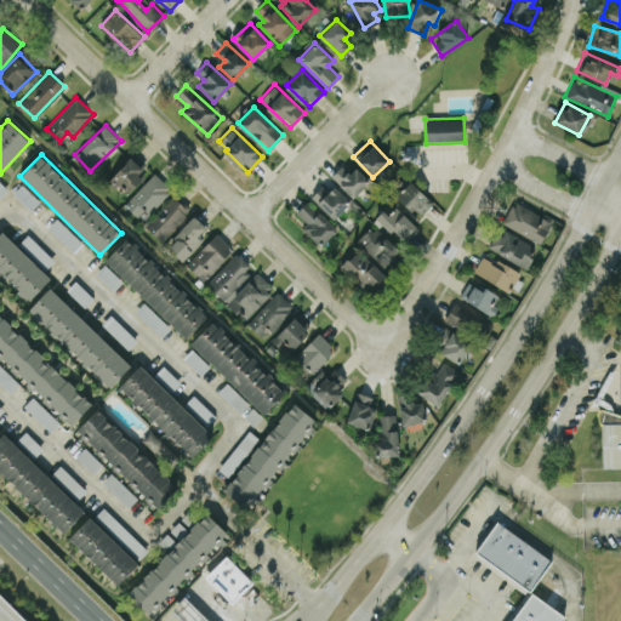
[(109,180),(125,193),(146,171),(130,157),(109,180)]
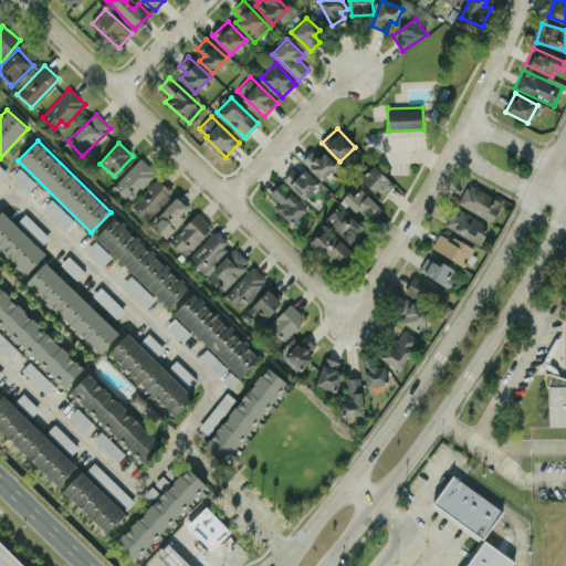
[(320,157),(311,150),(302,161),(322,179),(336,164),(324,153),(320,157)]
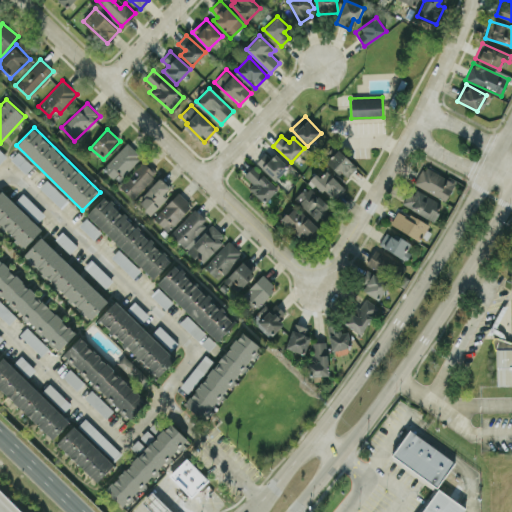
[(142,158),(128,143),(103,167),(117,181),(142,158)]
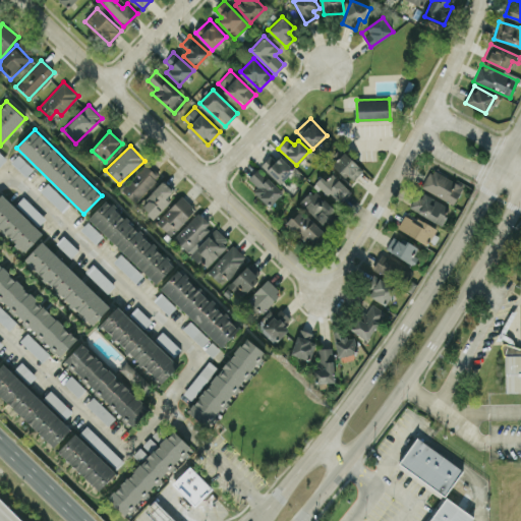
[(351,182),(363,170),(345,152),(333,164),(351,182)]
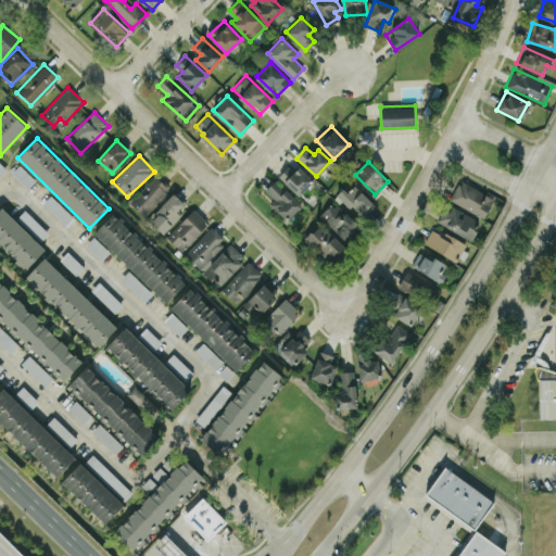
[(27,188),(36,179),(20,164),(11,173),(27,188)]
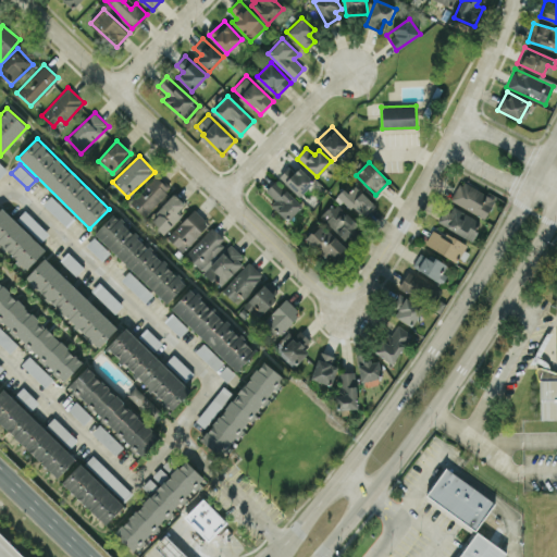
[(288,166),(279,176),(299,196),(313,181),(299,166),(294,172),(288,166)]
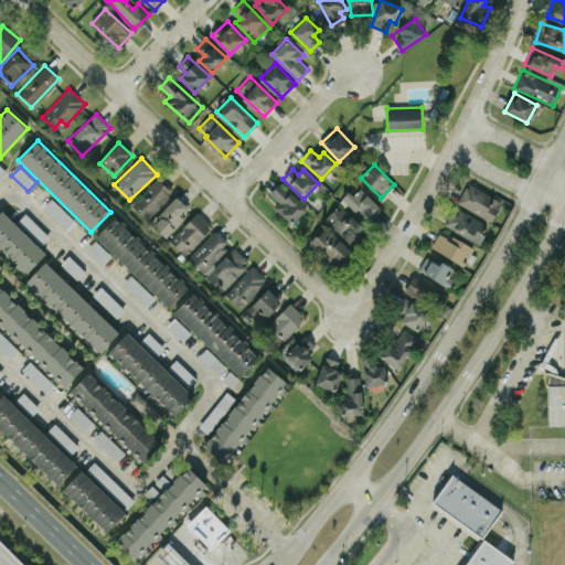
[(171,189),(155,177),(132,208),(149,220),(171,189)]
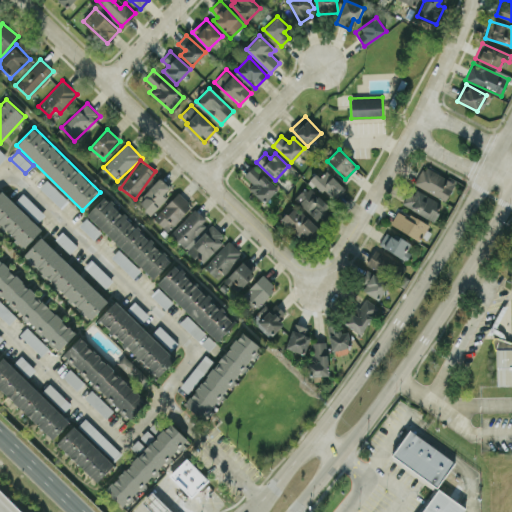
[(249,188),(263,201),(276,187),(253,165),(244,175),(253,183),(249,188)]
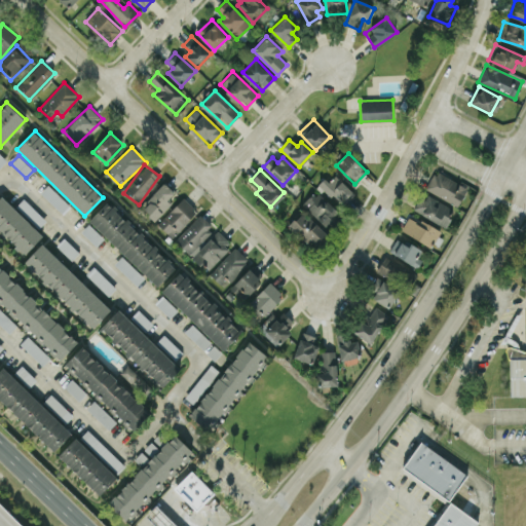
[(425,191),(459,204),(467,185),(433,172),(425,191)]
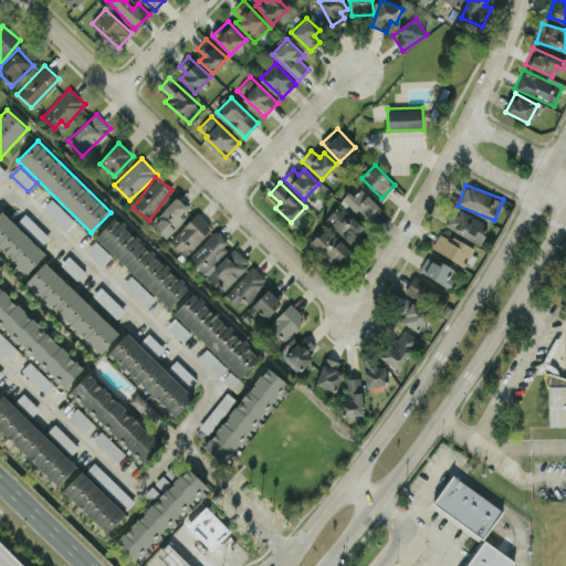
[(381,208),(360,188),(354,196),(349,190),(343,197),(369,221),(381,208)]
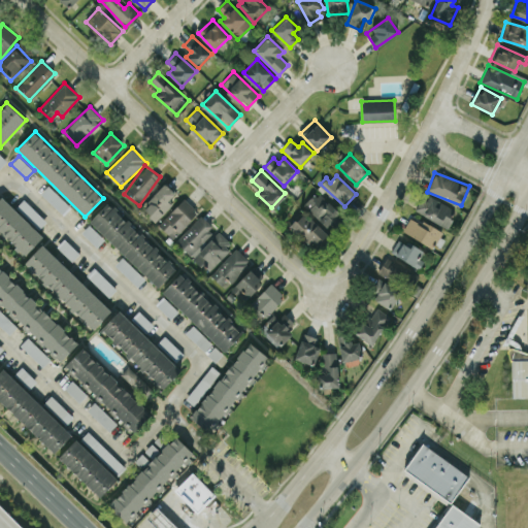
[(171,203),(168,200),(175,192),(165,183),(141,208),(156,221),(171,203)]
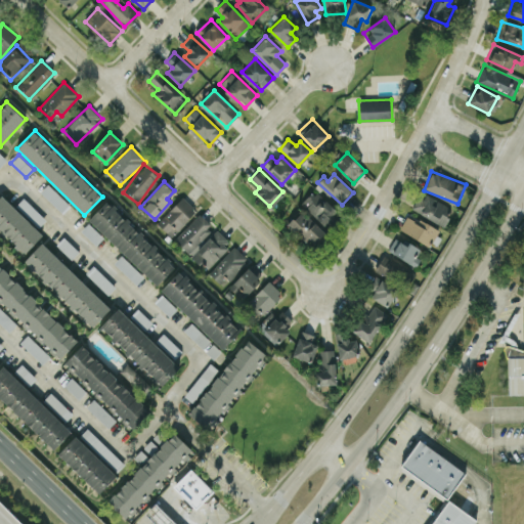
[(70,205),(47,183),(40,191),(62,212),(70,205)]
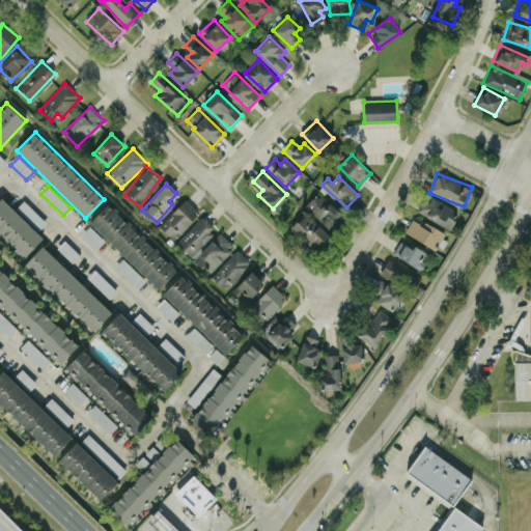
[(341,214),(320,192),(306,205),(327,227),(341,214)]
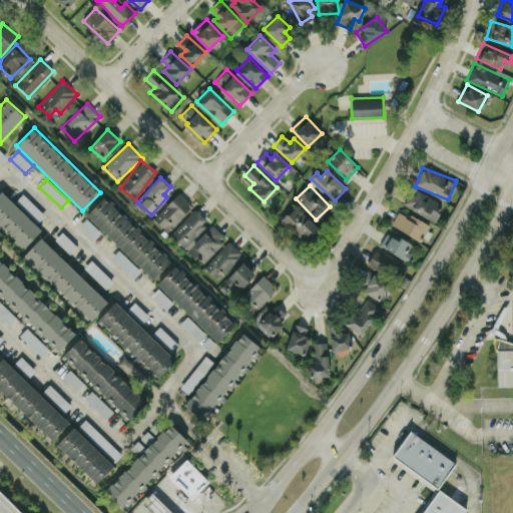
[(442,202),(413,188),(404,206),(434,219),(442,202)]
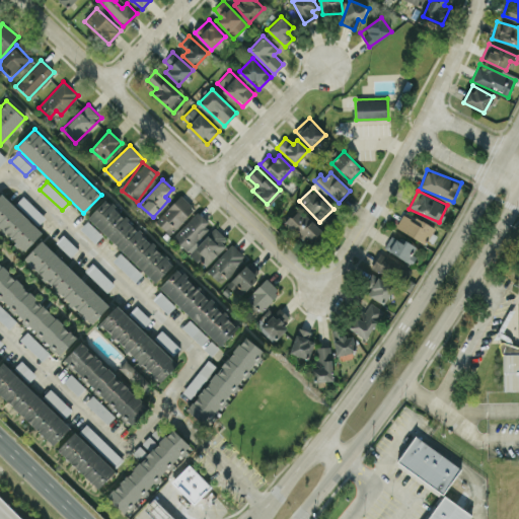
[(43,232),(1,193),(0,194),(0,228),(23,251),(43,232)]
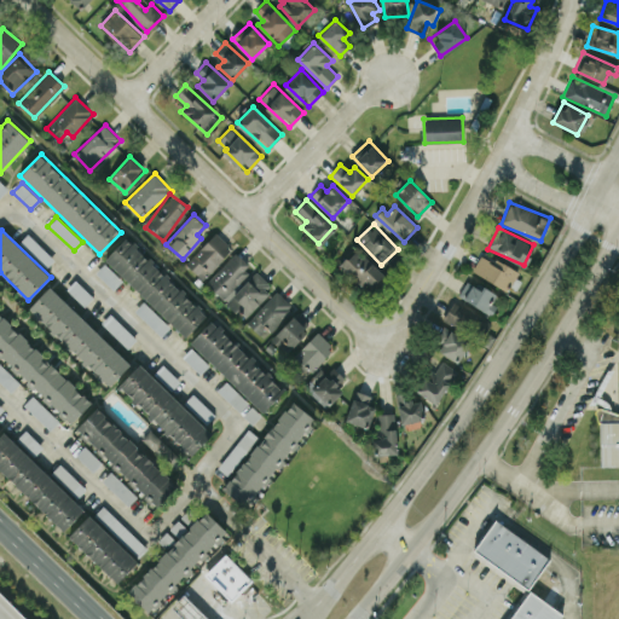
[(202,279),(232,249),(215,232),(185,262),(202,279)]
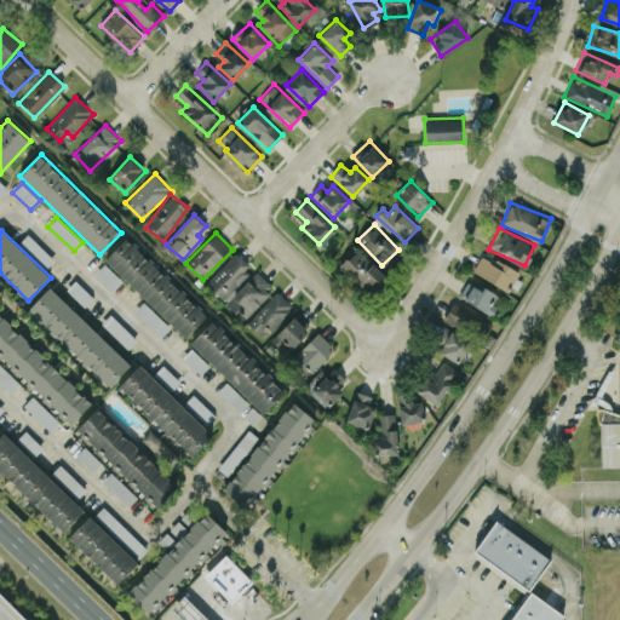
[(105,259),(185,337),(207,315),(126,236),(105,259)]
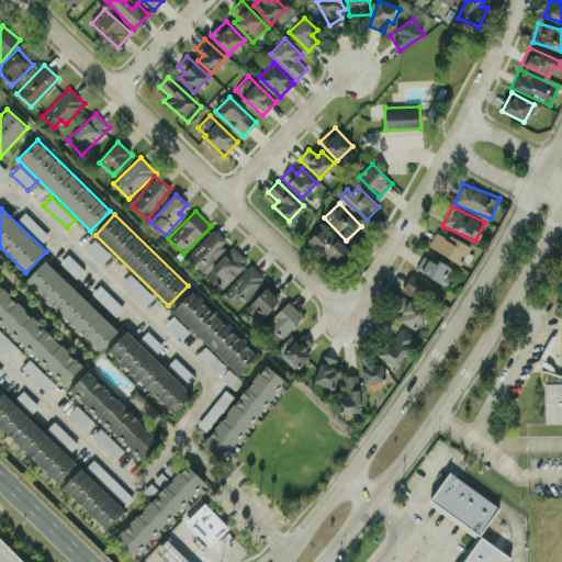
[(310,239),(335,263),(348,249),(323,225),(310,239)]
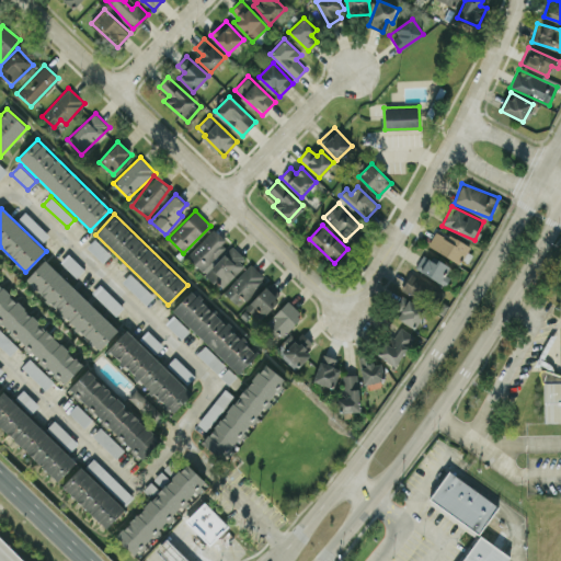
[(228,242),(214,228),(187,255),(202,270),(228,242)]
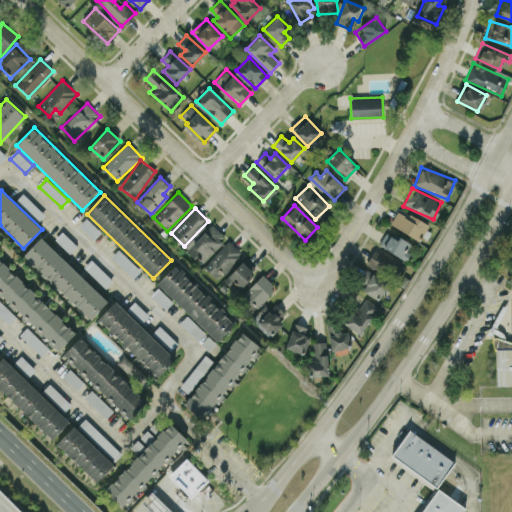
[(408,214),(408,216),(397,211),(390,225),(421,239),(428,223),(408,214)]
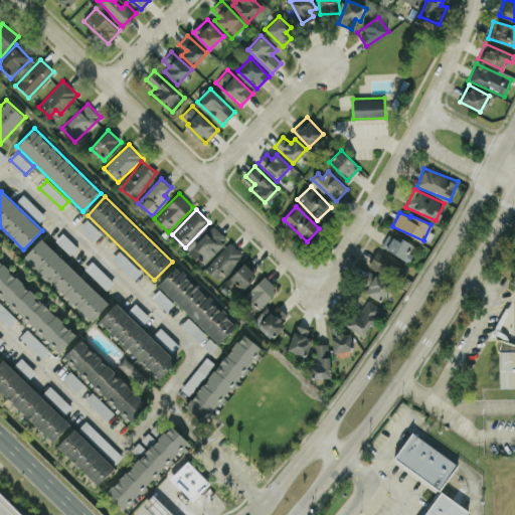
[(95,240),(102,233),(87,218),(79,226),(95,240)]
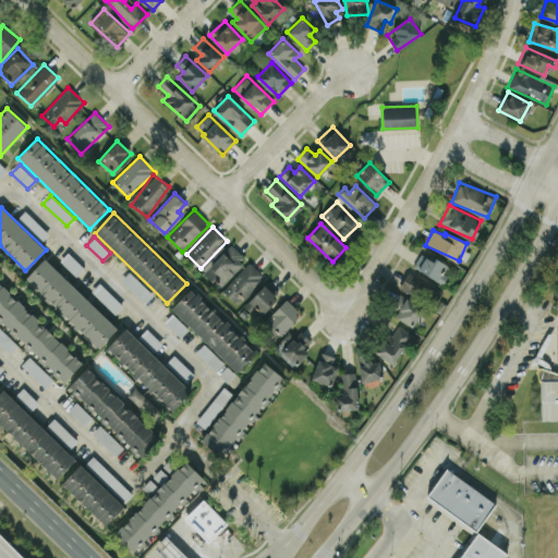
[(220,287),(246,258),(231,244),(205,273),(220,287)]
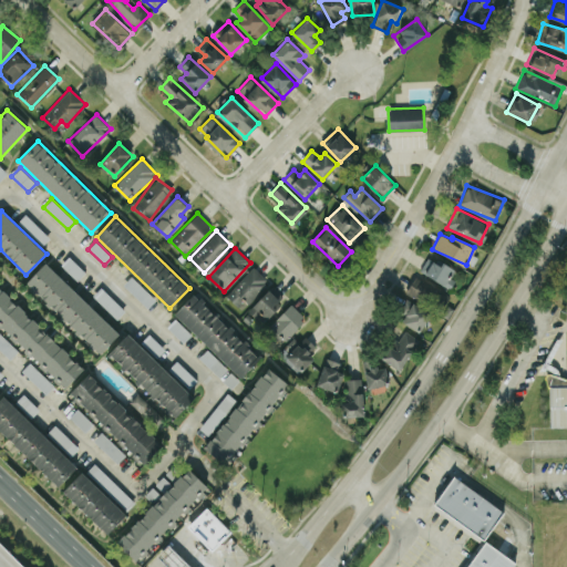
[(456,271),(429,255),(420,270),(447,287),(456,271)]
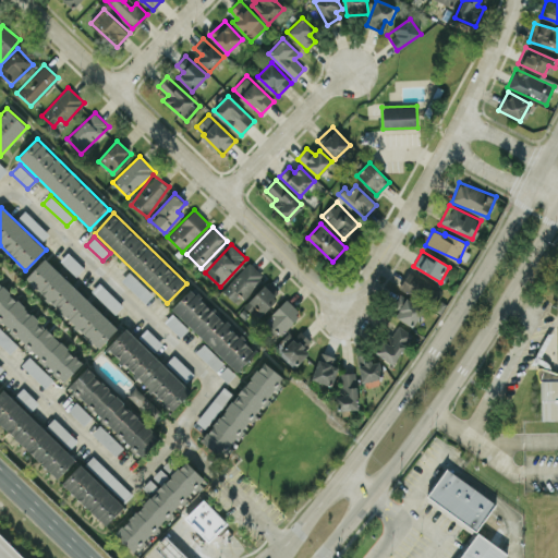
[(60,261),(76,276),(84,267),(68,252),(60,261)]
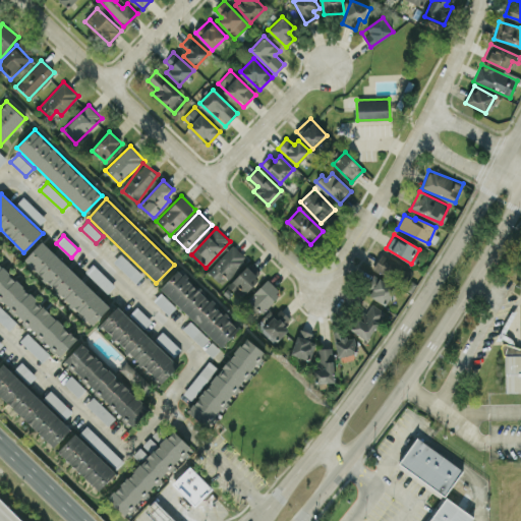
[(110,305),(41,241),(23,261),(92,325),(110,305)]
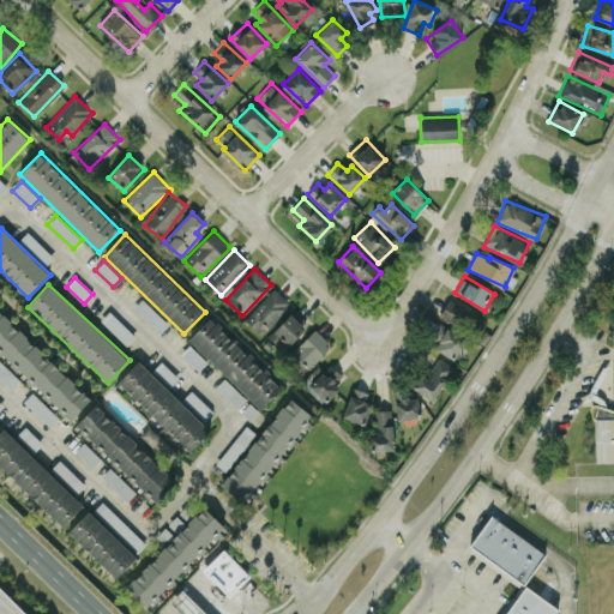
[(245,319),(257,331),(264,323),(270,329),(292,305),(274,288),(245,319)]
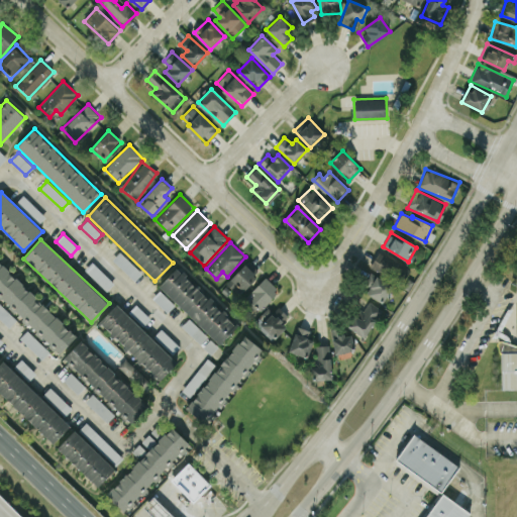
[(379,250),(371,266),(401,282),(409,266),(379,250)]
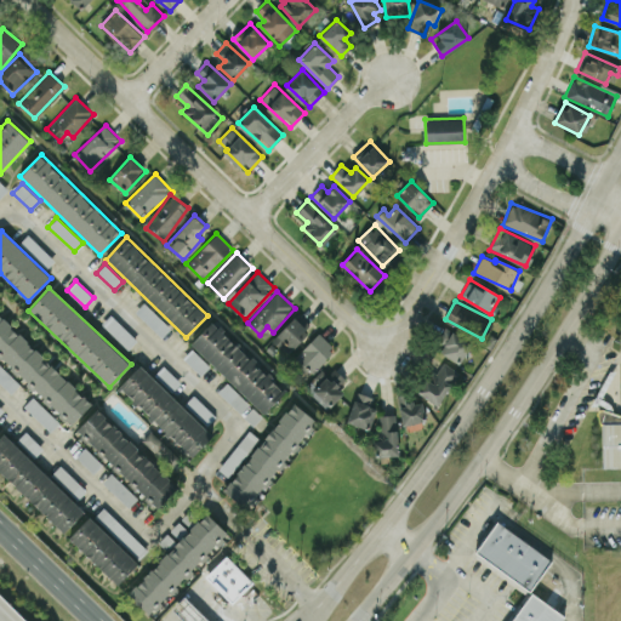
[(170,328),(144,302),(135,312),(161,336),(170,328)]
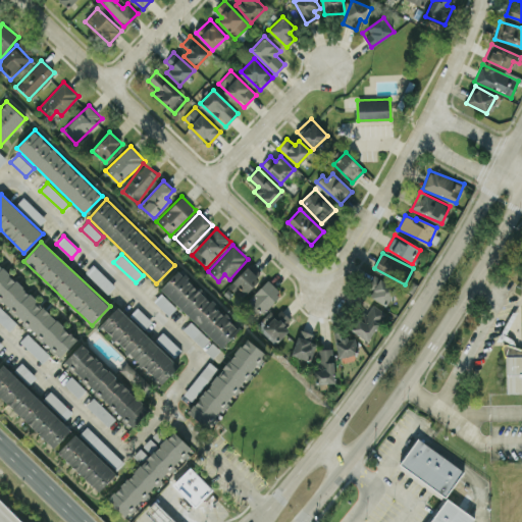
[(228,285),(235,293),(240,288),(245,293),(261,274),(250,263),(228,285)]
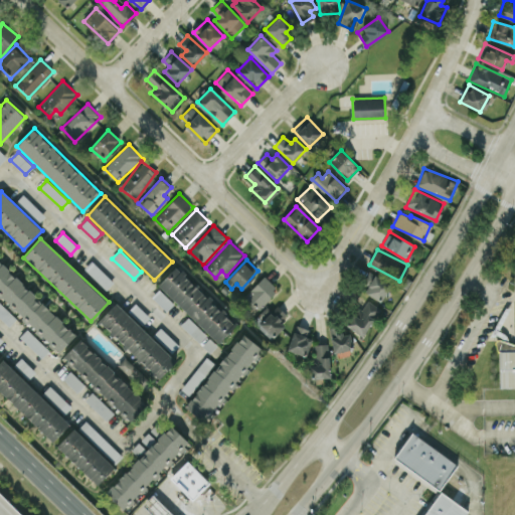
[(114,282),(92,261),(83,268),(106,289),(114,282)]
